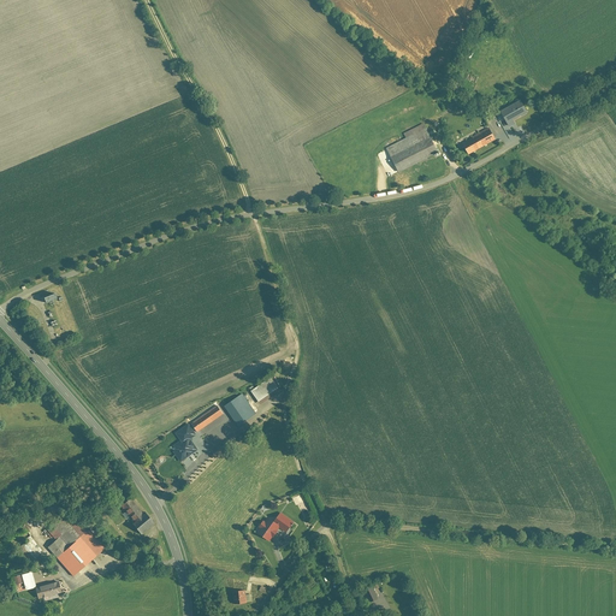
[(502,114),(509,128),(532,114),(523,101),(502,114)]
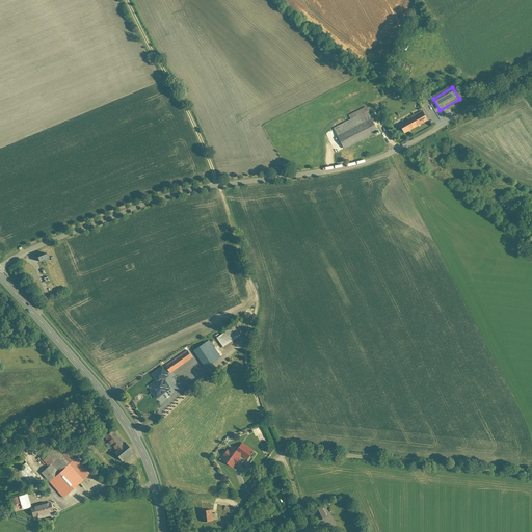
[(346,150),(379,133),(366,107),(348,116),(350,121),(335,129),(346,150)]
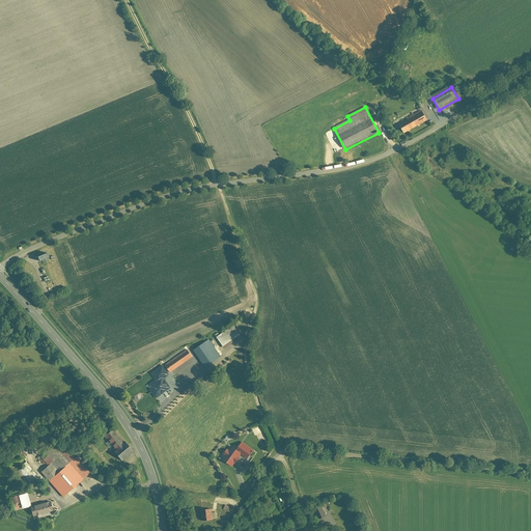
[(398,124),(403,134),(429,120),(424,111),(398,124)]
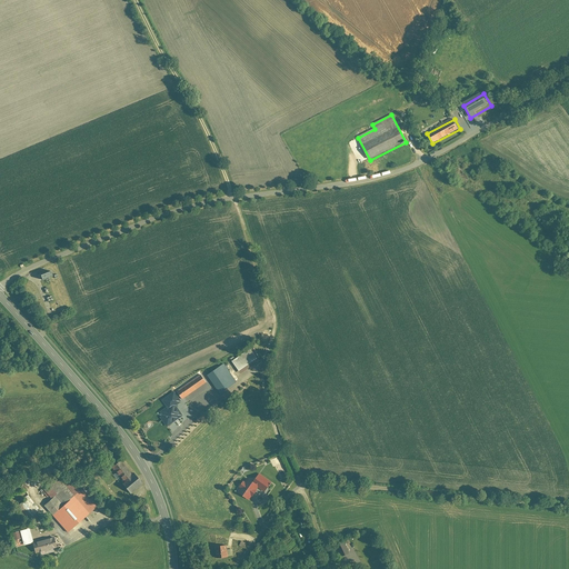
[(40,276),(42,281),(52,277),(50,272),(40,276)]
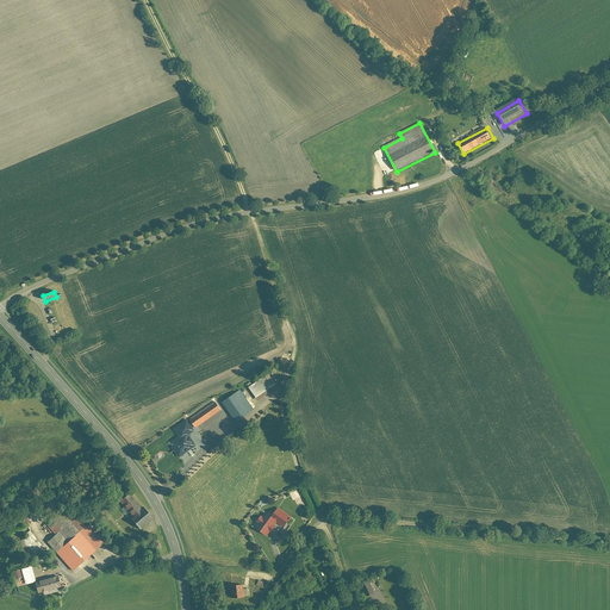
[(300,312),(306,322),(318,316),(313,306),(300,312)]
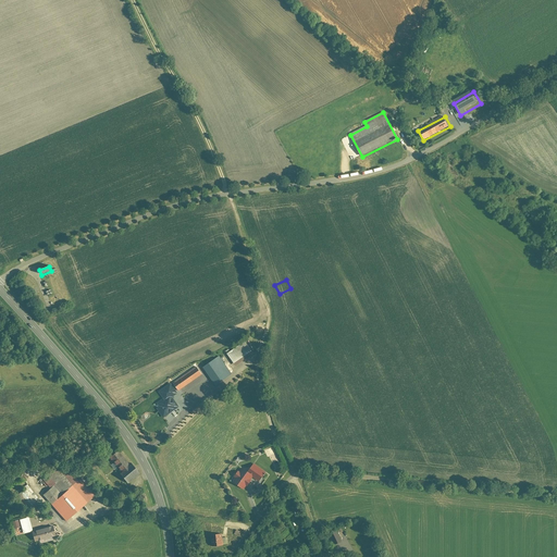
[(229,354),(237,366),(254,353),(245,341),(229,354)]
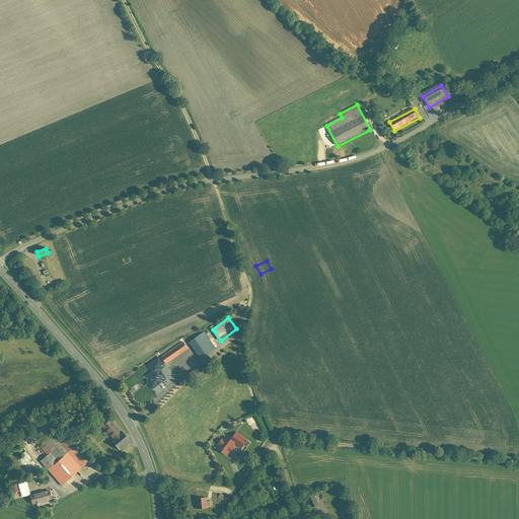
[(205,334),(190,344),(201,360),(216,350),(205,334)]
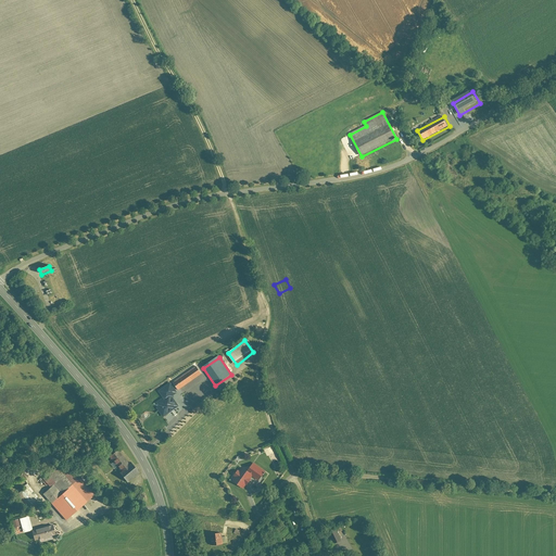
[(175,383),(179,390),(204,375),(199,367),(175,383)]
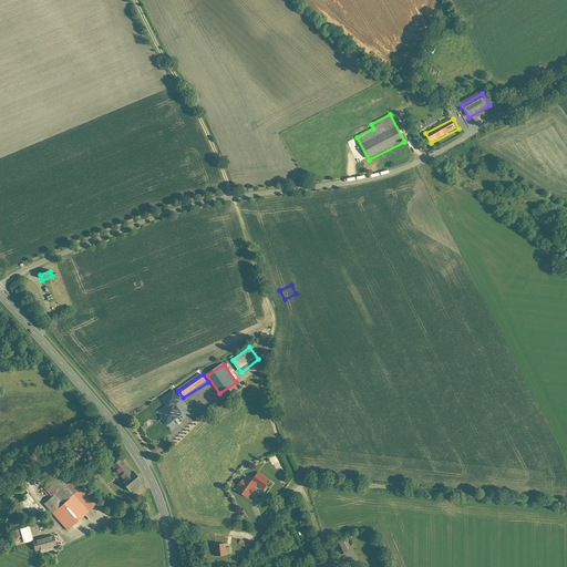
[(161,411),(166,418),(148,432),(156,442),(171,431),(168,429),(184,416),(175,405),(182,400),(174,391),(163,400),(167,405),(161,411)]
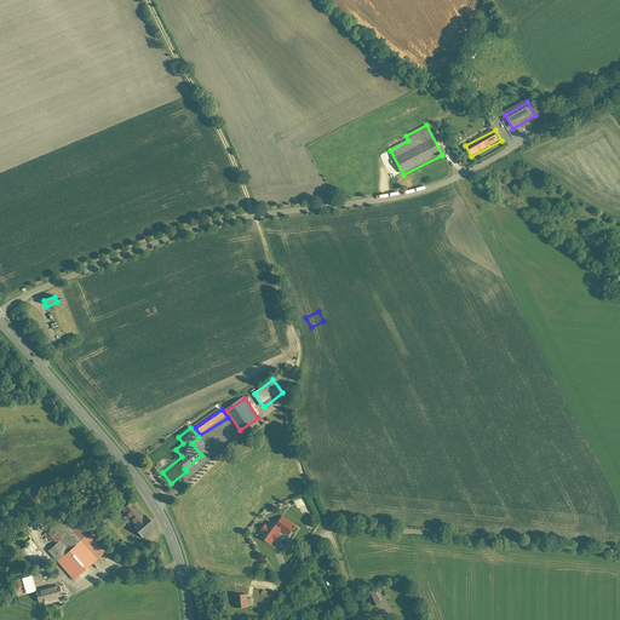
[(148,509),(143,514),(132,503),(124,511),(133,522),(131,524),(142,537),(159,520),(148,509)]
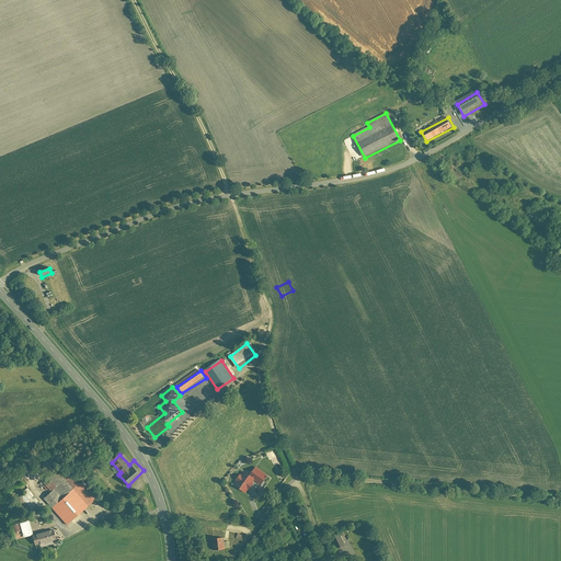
[(60,466),(43,483),(53,492),(43,502),(69,527),(96,500),(60,466)]
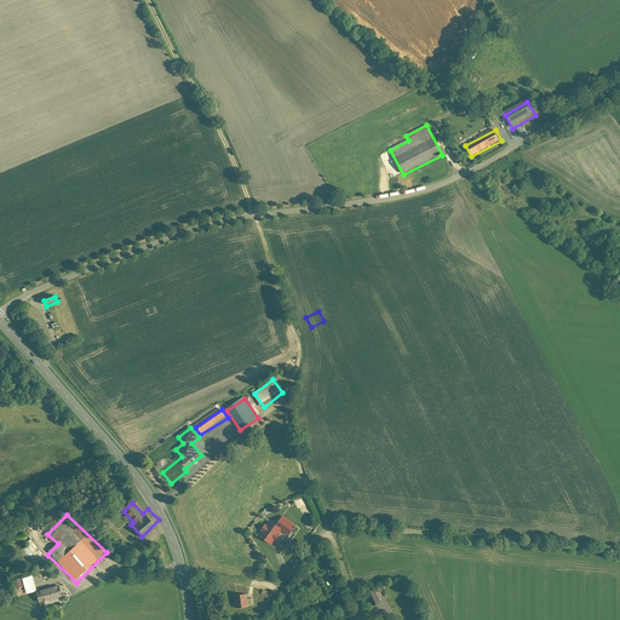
[(285,518),(281,524),(273,520),(260,538),(273,545),(281,532),(290,538),(297,526),(285,518)]
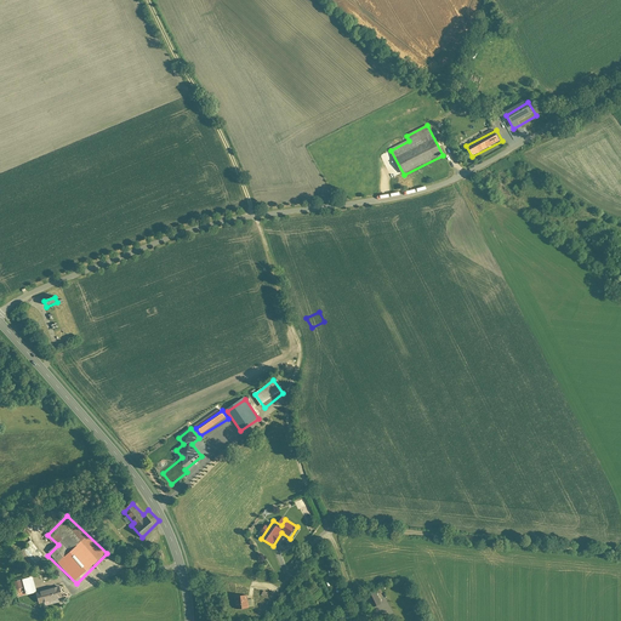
[(29,540),(18,554),(30,563),(40,548),(29,540)]
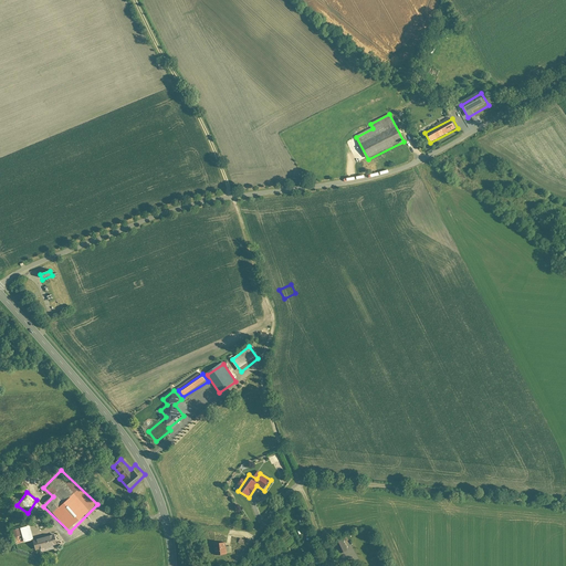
[(58,536),(35,541),(38,552),(60,546),(58,536)]
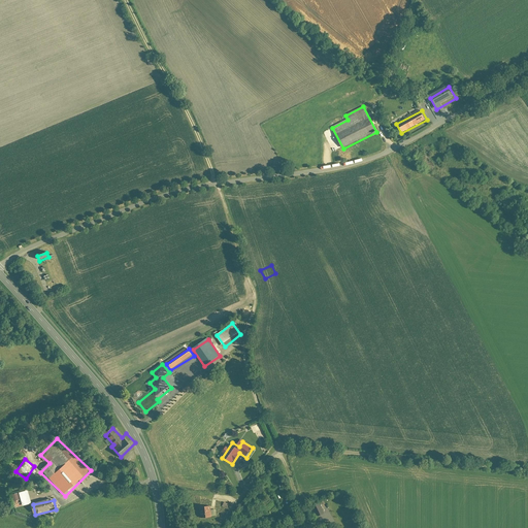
[(322,501),(312,505),(318,517),(327,513),(322,501)]
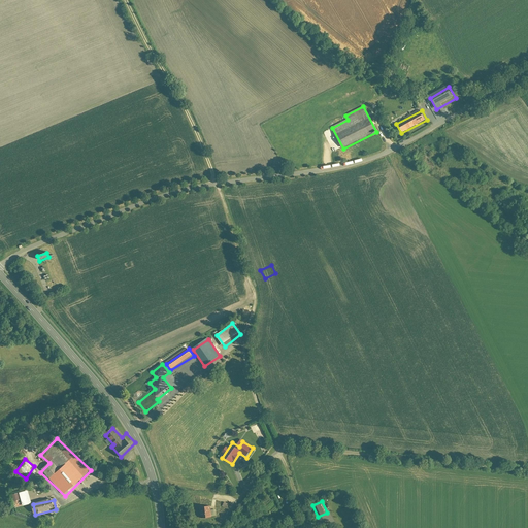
[(201,508),(202,520),(212,520),(211,507),(201,508)]
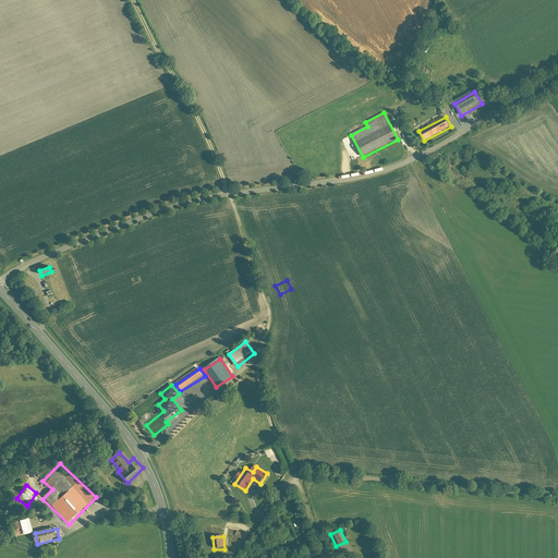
All buildings are outlined.
